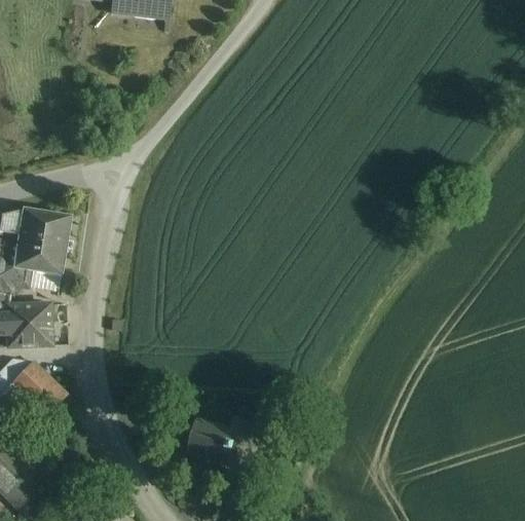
[(112,0),(111,9),(129,11),(130,6),(169,10),(170,0),(112,0)]
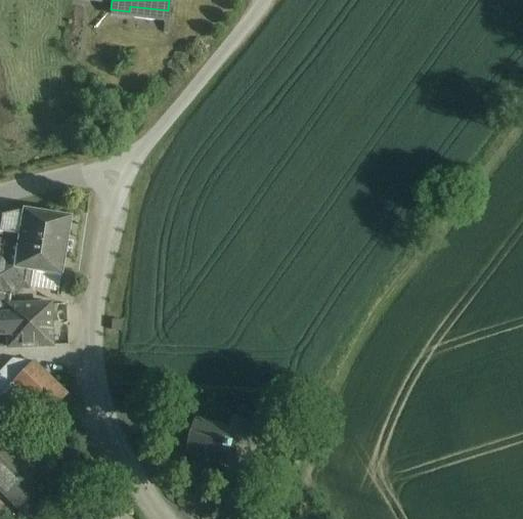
[(24,206),(0,211),(0,260),(14,262),(24,206)]
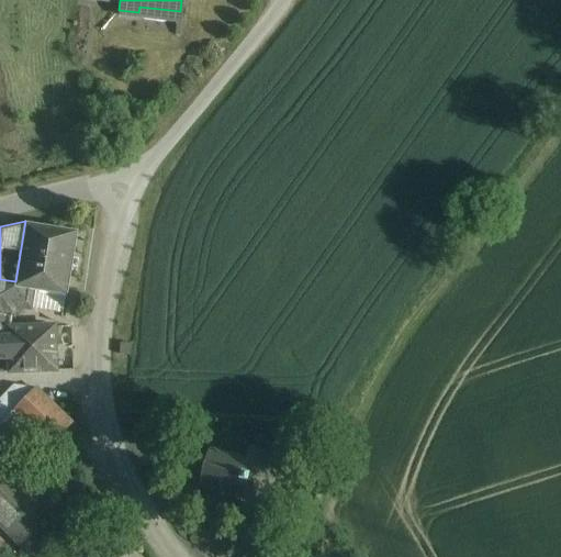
[(76,230),(25,221),(15,281),(15,285),(31,287),(66,292),(76,230)]
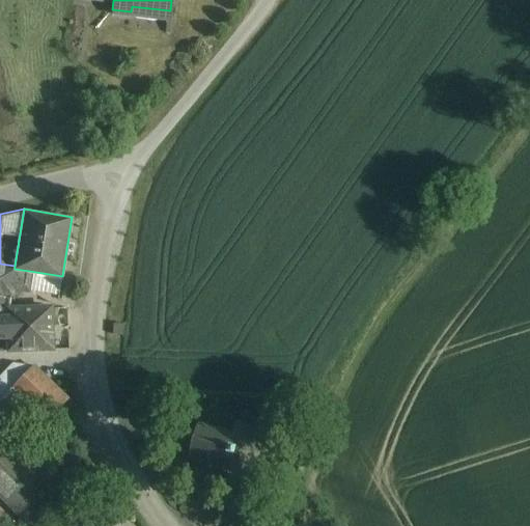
[(15,269),(15,266),(0,264),(0,291),(10,293),(11,284),(15,269)]
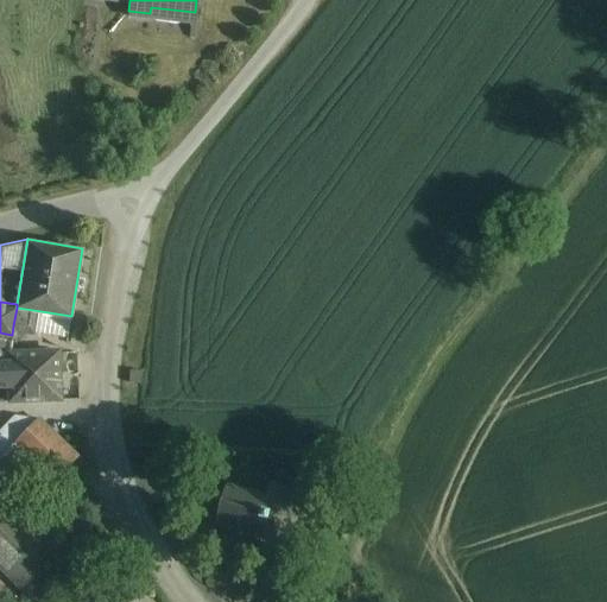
[(30,328),(33,310),(17,308),(13,325),(30,328)]
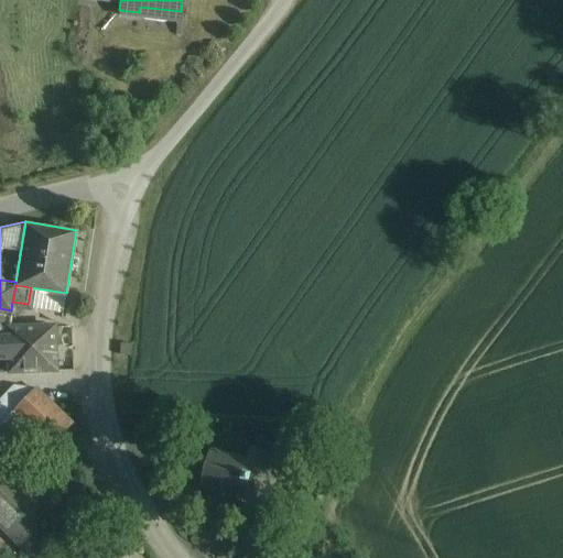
[(9,325),(11,310),(0,308),(0,325),(7,325),(9,325)]
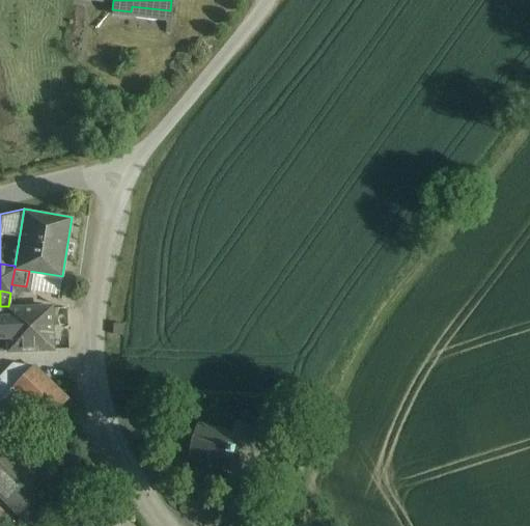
[(8,306),(6,306),(8,335),(8,348),(52,347),(50,305),(8,306)]
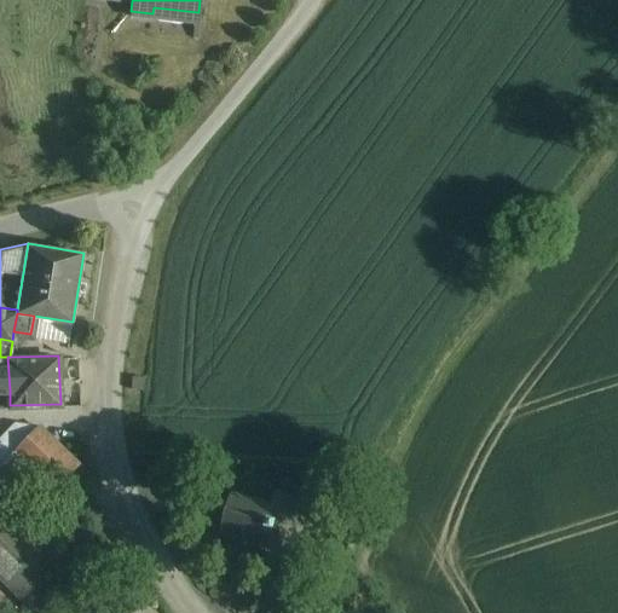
[(7,357),(0,357),(0,391),(10,391),(7,357)]
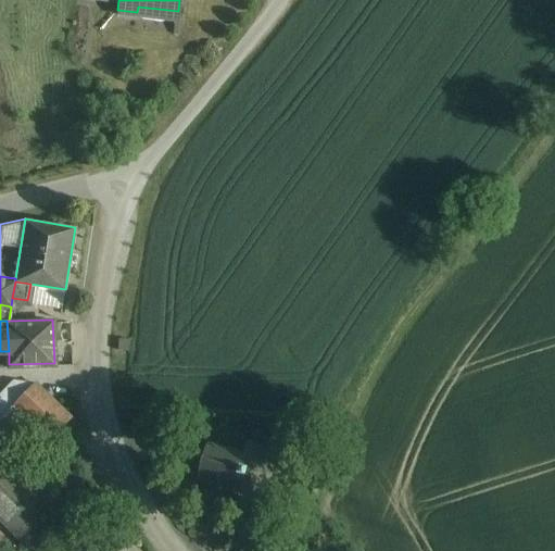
[(128,336),(118,335),(117,347),(128,347),(128,336)]
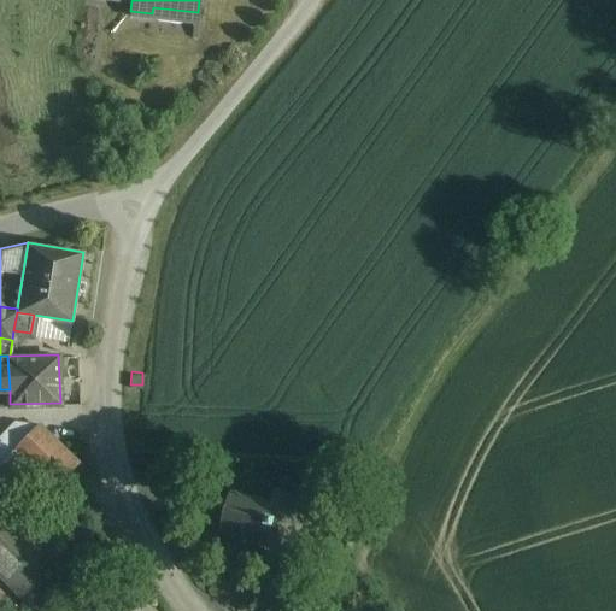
[(16,419),(0,435),(0,487),(1,486),(28,459),(50,436),(39,426),(37,422),(16,419)]
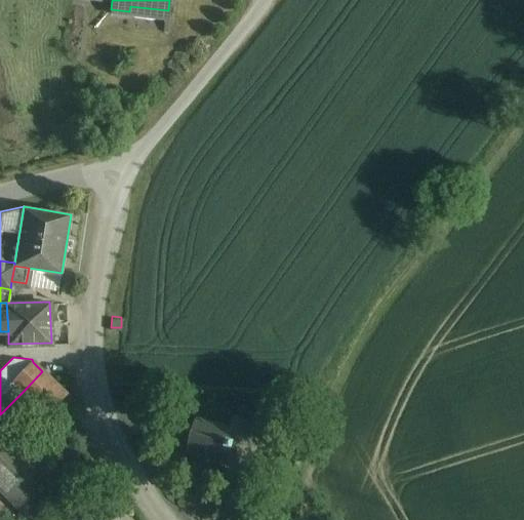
[(42,371),(24,391),(45,410),(64,392),(42,371)]
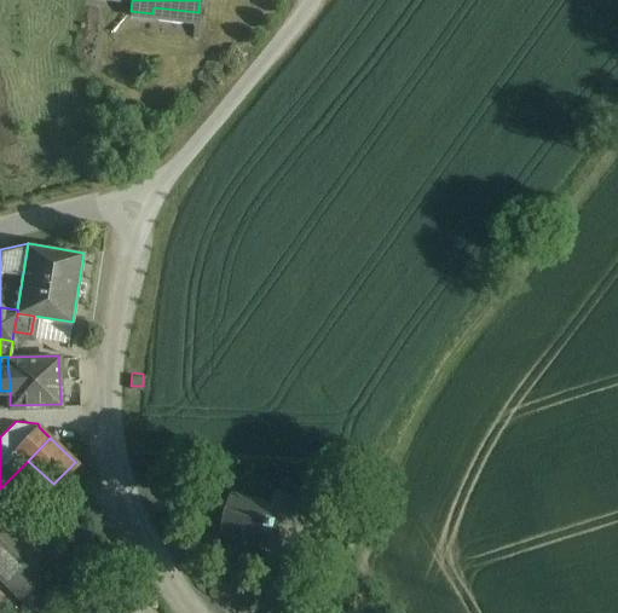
[(269,501),(231,490),(218,532),(281,550),(296,541),(301,525),(293,508),(286,505),(289,493),(272,489),(269,501)]
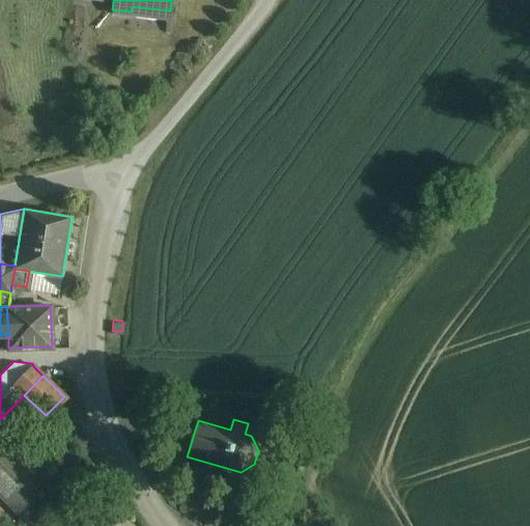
[(0,493),(5,498),(24,479),(36,467),(2,434),(0,432),(0,493)]
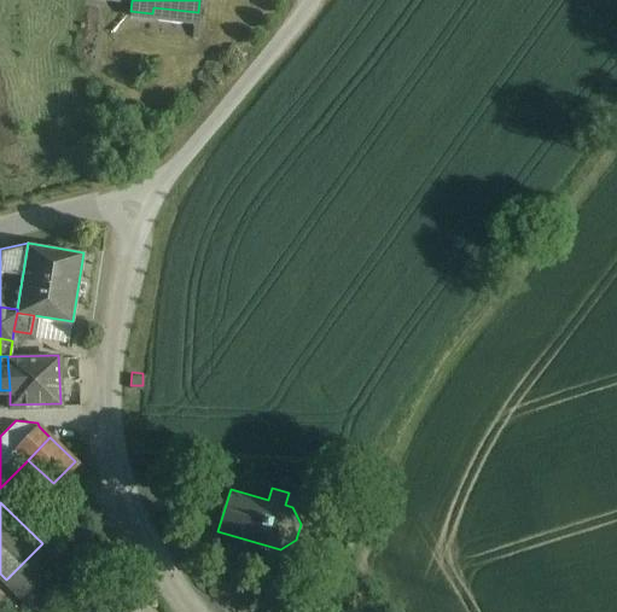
[(28,558),(6,580),(24,596),(45,576),(28,558)]
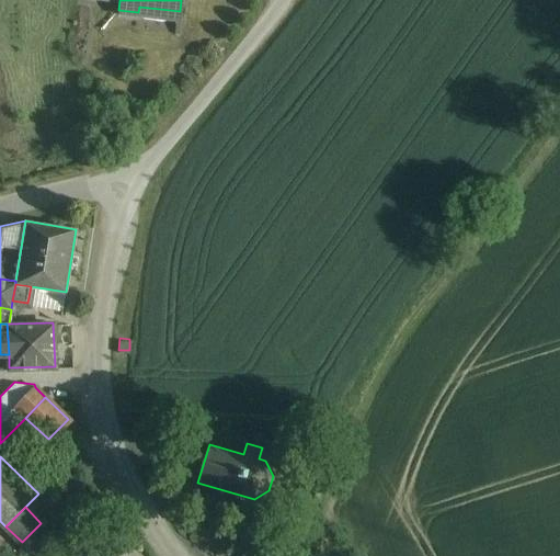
All buildings are outlined.
